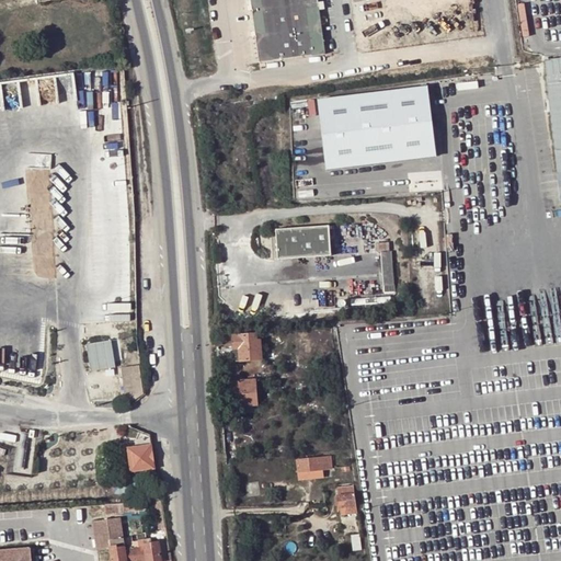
[(324,56),(316,0),(250,0),(259,65),(324,56)]
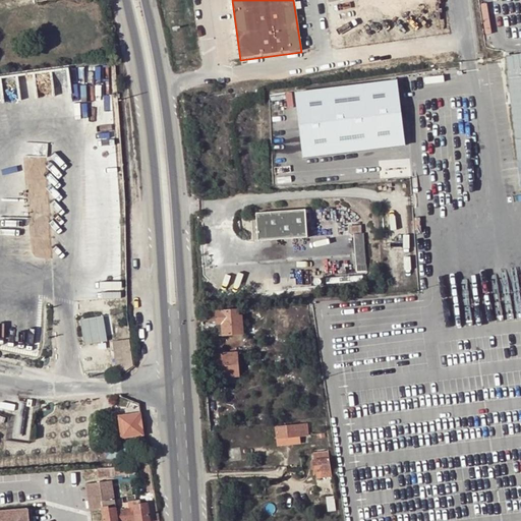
[(520,51),(507,53),(508,68),(506,68),(517,160),(520,159),(520,51)]
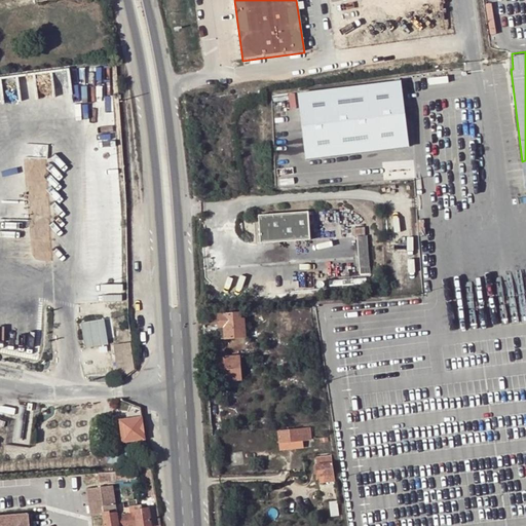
[(403,86),(312,97),(318,149),(409,140),(403,86)]
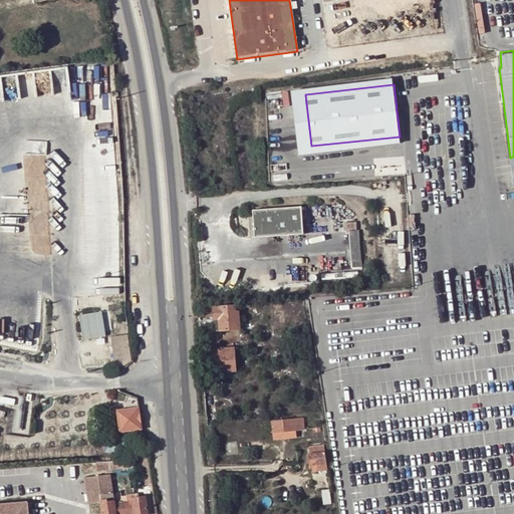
[(88,102),(87,92),(80,92),(80,102),(88,102)]
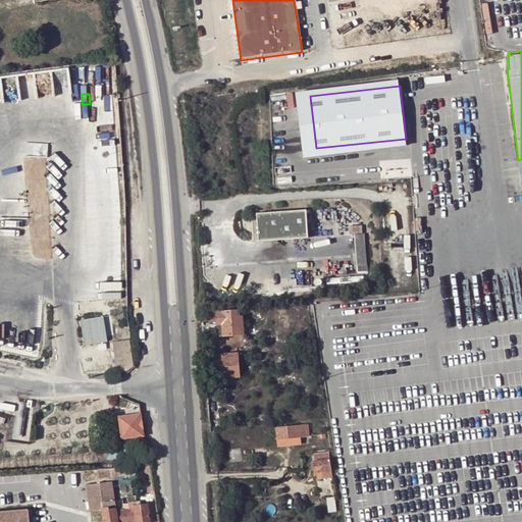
[(309,238),(307,209),(257,212),(259,241),(309,238)]
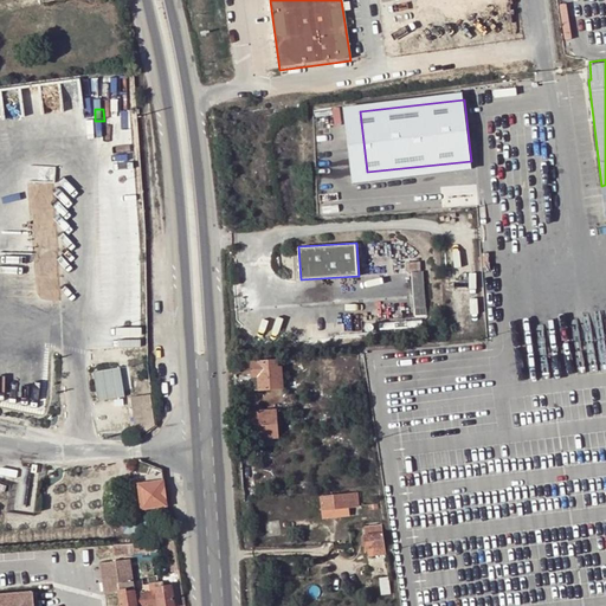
[(388,324),(389,331),(423,328),(423,321),(388,324)]
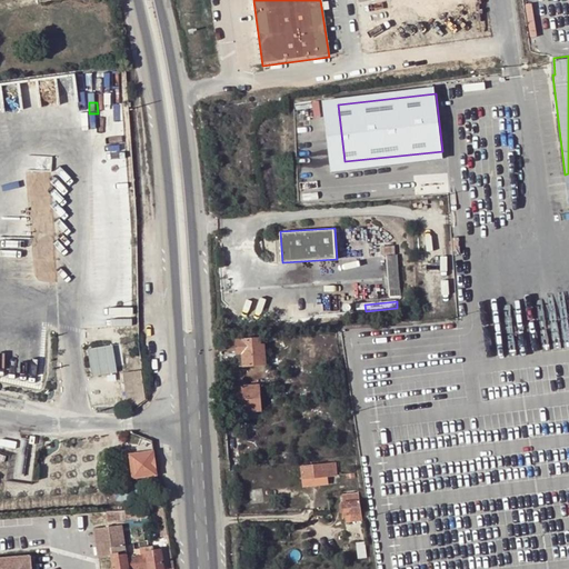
[(236,352),(236,366),(266,365),(265,346),(261,347),(261,339),(237,341),(237,352),(236,352)]
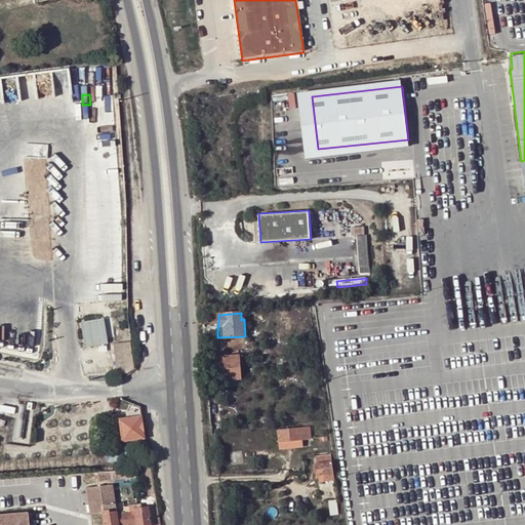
[(83,319),(84,345),(108,344),(106,318),(83,319)]
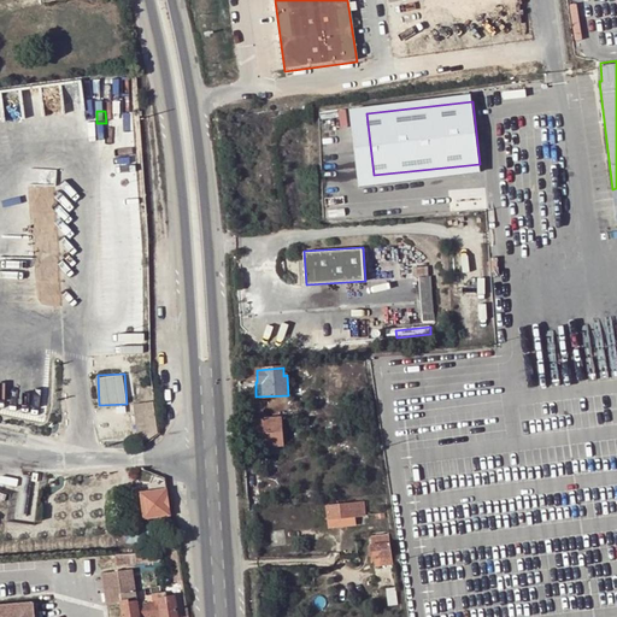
[(158,433),(153,401),(133,404),(137,442),(145,441),(158,433)]
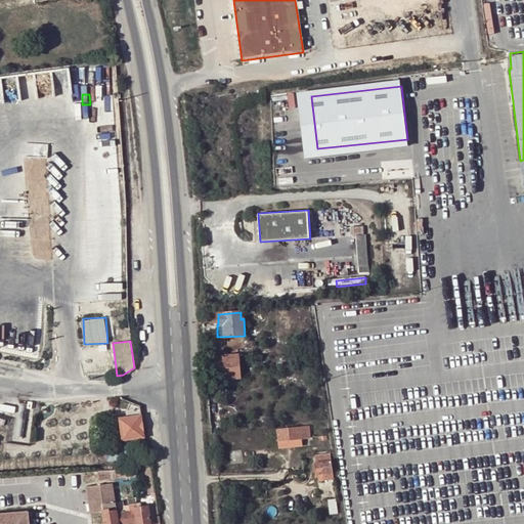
[(260,358),(290,357),(289,349),(260,350),(260,358)]
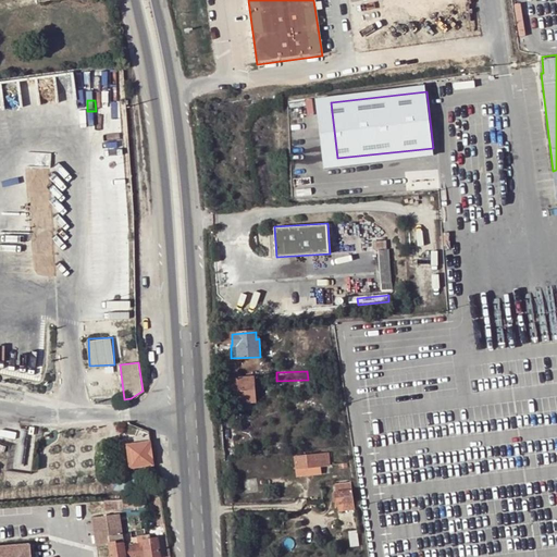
[(232,379),(234,404),(256,403),(254,376),(232,379)]
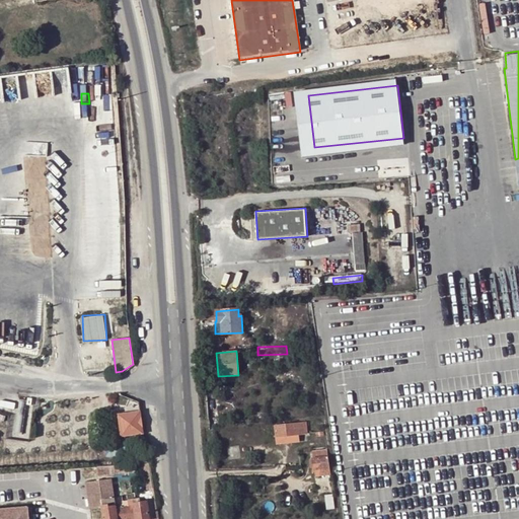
[(119,415),(122,437),(144,434),(140,411),(119,415)]
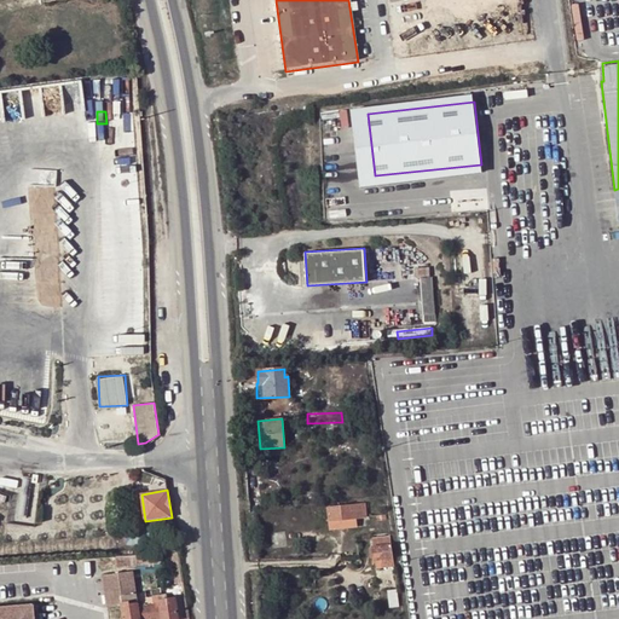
[(364,504),(328,508),(329,521),(356,519),(365,518),(364,504)]
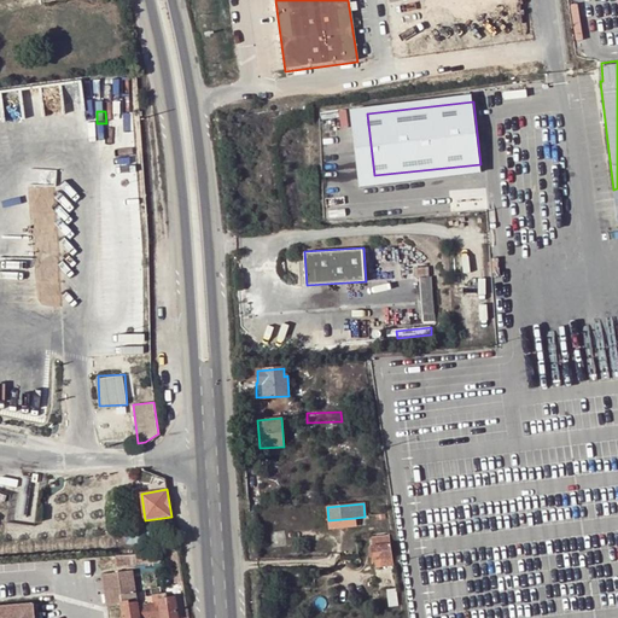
[(379,559),(380,567),(394,565),(390,537),(377,540),(378,547),(369,548),(371,559),(374,558),(374,560),(379,559)]
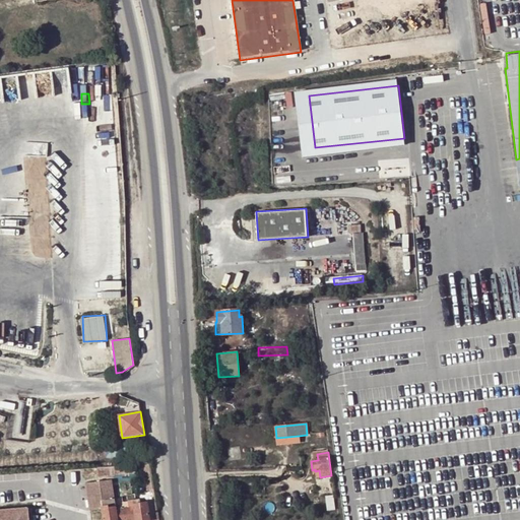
[(243,467),(268,467),(268,459),(242,459),(243,467)]
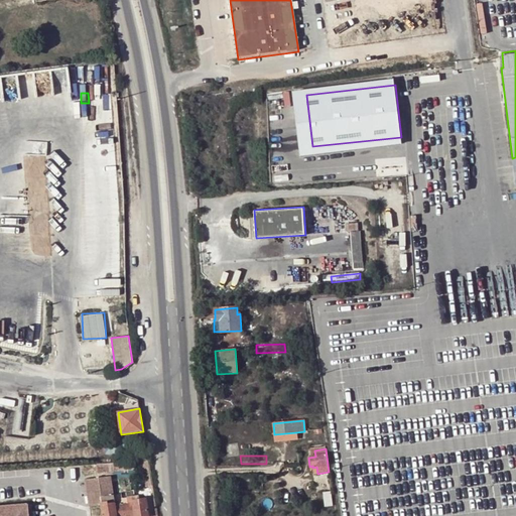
[(147,460),(141,460),(145,486),(153,485),(148,460),(147,460)]
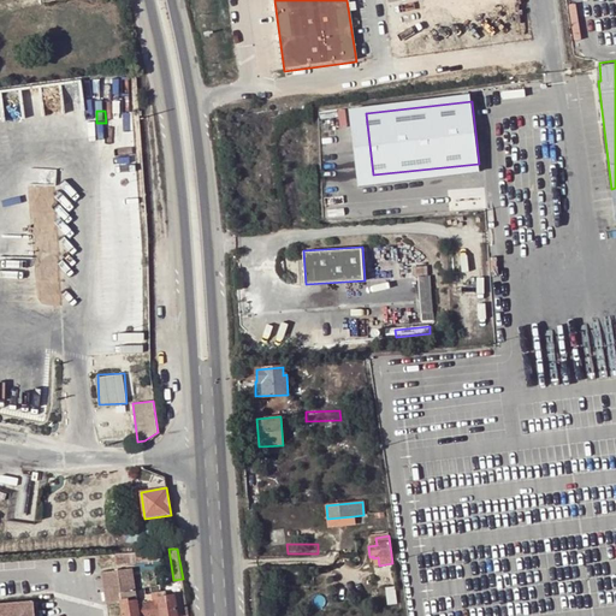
[(163,550),(113,554),(113,563),(165,560),(164,550),(163,550)]
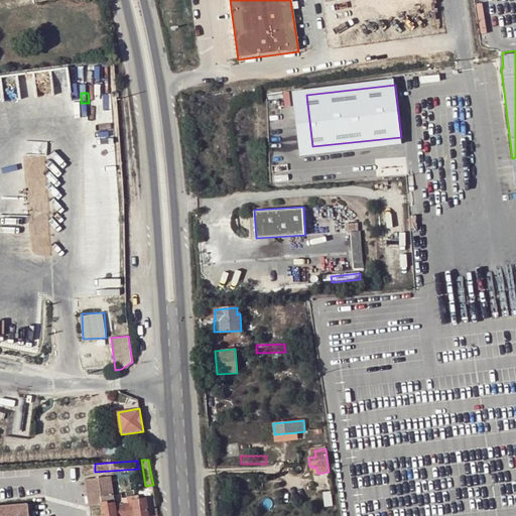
[(148,515),(153,515),(157,515),(154,497),(136,500),(135,495),(127,496),(127,499),(128,503),(123,504),(123,502),(108,504),(107,502),(102,502),(101,497),(113,495),(111,476),(85,480),(89,505),(92,505),(93,515),(148,515)]
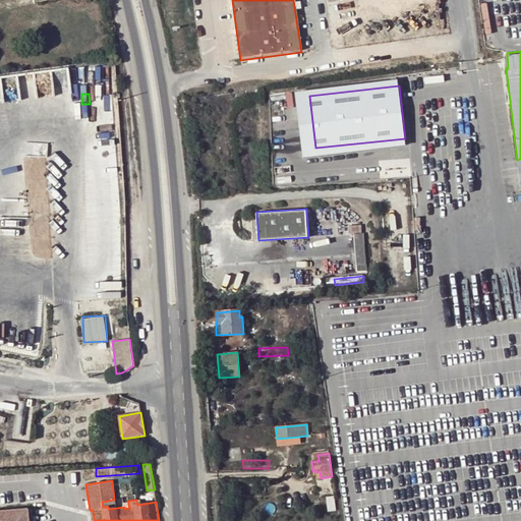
[(329,512),(336,512),(334,497),(327,498),(329,512)]
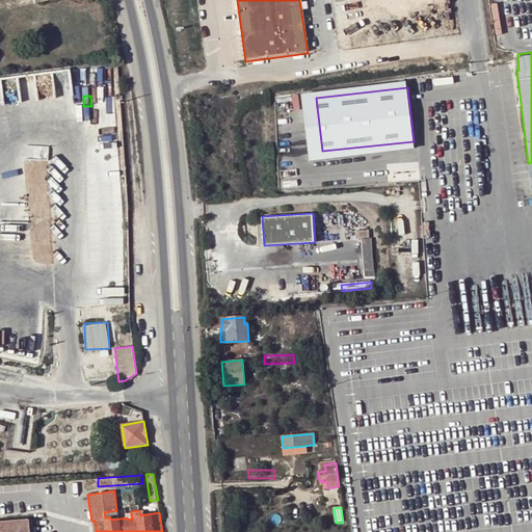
[(0,531),(28,531),(28,521),(0,522),(0,531)]
